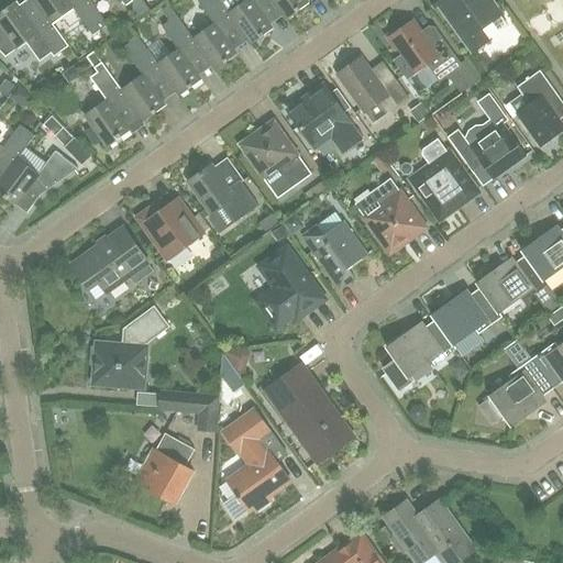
[(108,25),(89,0),(33,0),(42,12),(42,11),(52,24),(73,9),(92,36),(108,25)]
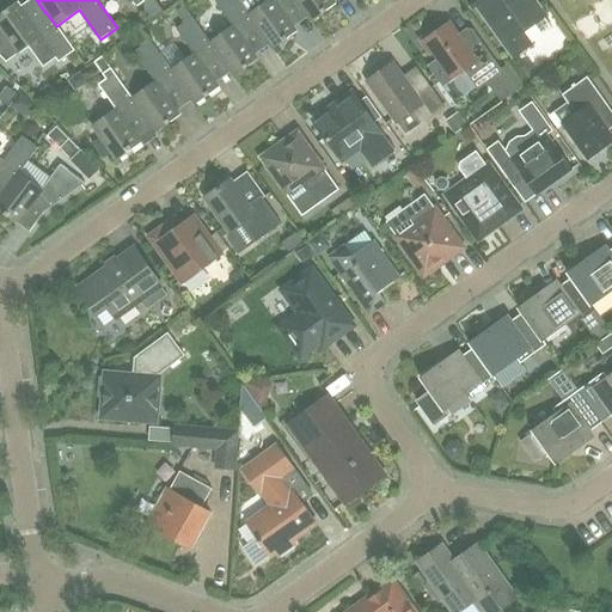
[(244,40),(257,29),(258,29),(248,14),(249,14),(238,0),(215,0),(214,1),(232,26),(209,42),(209,43),(219,56),(219,57),(233,78),(258,60),(244,40)]
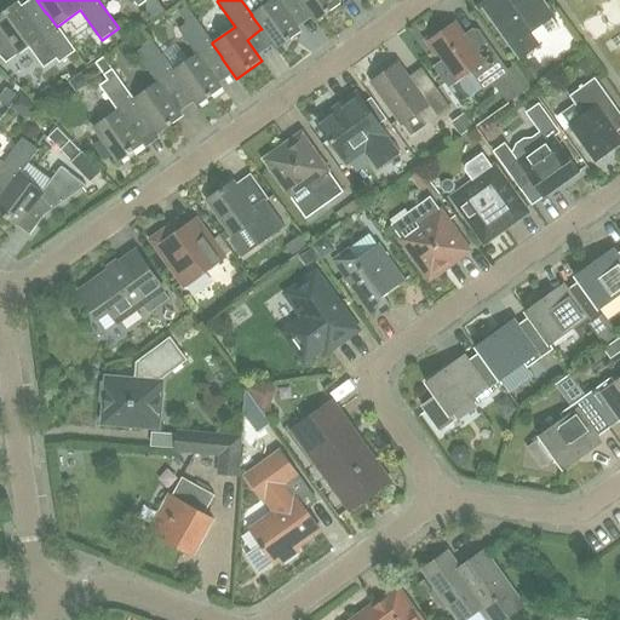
[(286,11),(300,1),(299,0),(242,0),(241,0),(252,15),(251,15),(262,29),(260,29),(275,50),(300,32),(286,11)]
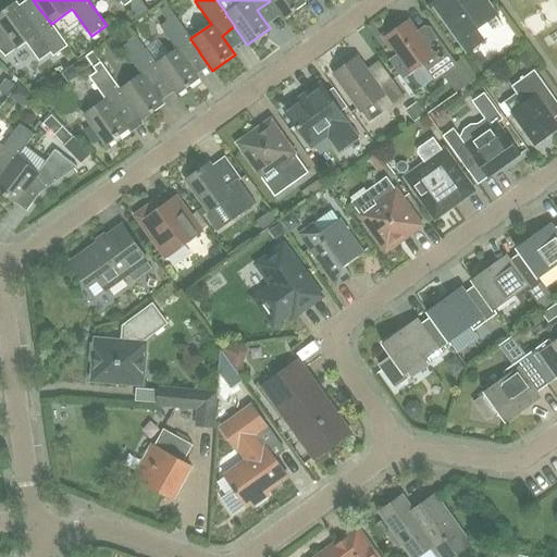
[(306,3),(302,0),(269,0),(270,1),(283,20),(306,3)]
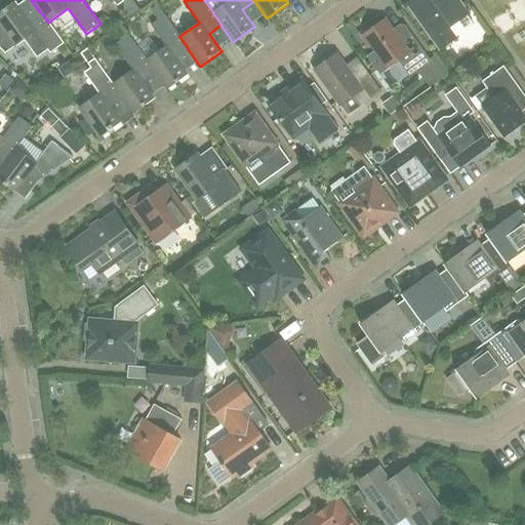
[(454,39),(473,25),(466,14),(467,14),(456,0),(411,0),(408,3),(441,48),(454,39)]
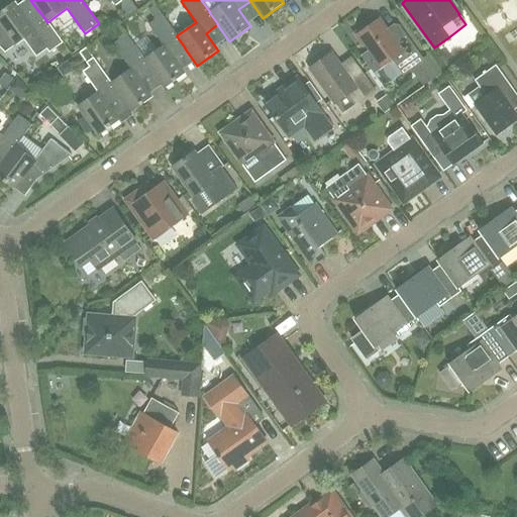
[(63,42),(47,22),(38,10),(38,11),(26,19),(14,2),(0,12),(0,46),(5,53),(25,38),(36,55),(46,47),(49,53),(63,42)]
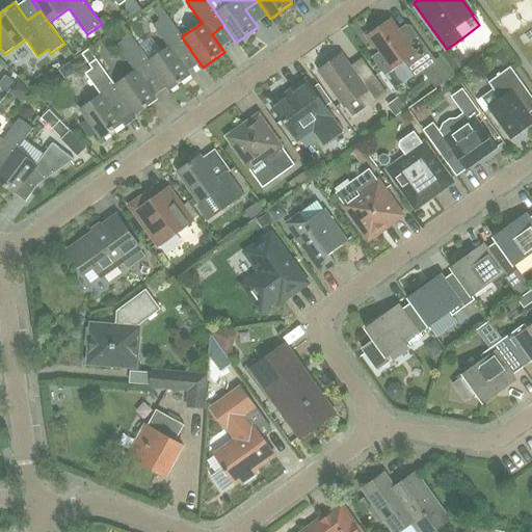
[(190,76),(178,58),(190,50),(190,49),(182,37),(182,36),(159,5),(153,9),(160,20),(153,25),(168,47),(149,61),(148,61),(157,74),(156,74),(168,91),(190,76)]
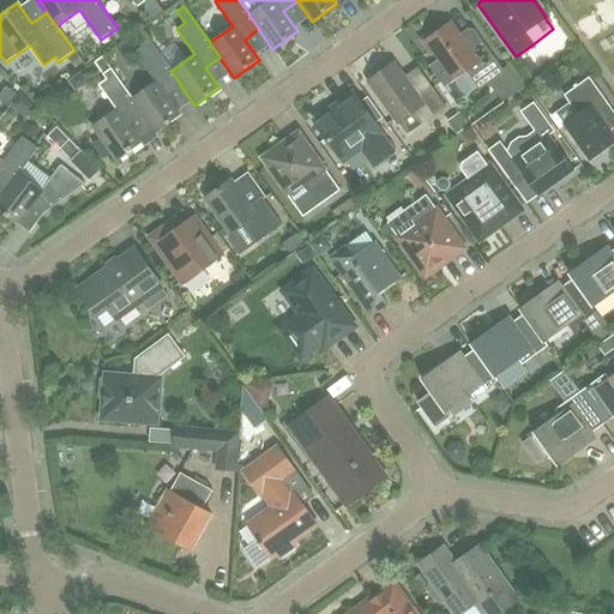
[(501,74),(503,70),(474,30),(461,38),(450,23),(438,31),(433,31),(421,40),(429,53),(434,53),(453,79),(465,71),(479,90),(501,74)]
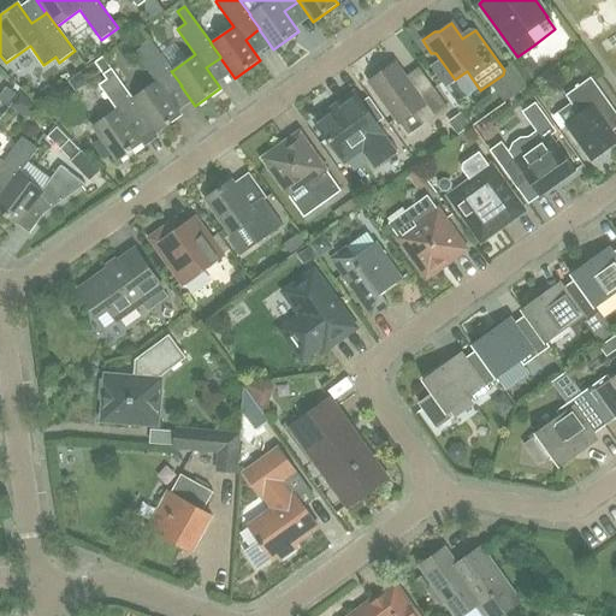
[(182,116),(167,95),(181,86),(182,86),(171,71),(172,71),(150,41),(134,53),(155,82),(132,99),(142,113),(141,113),(157,134),(182,116)]
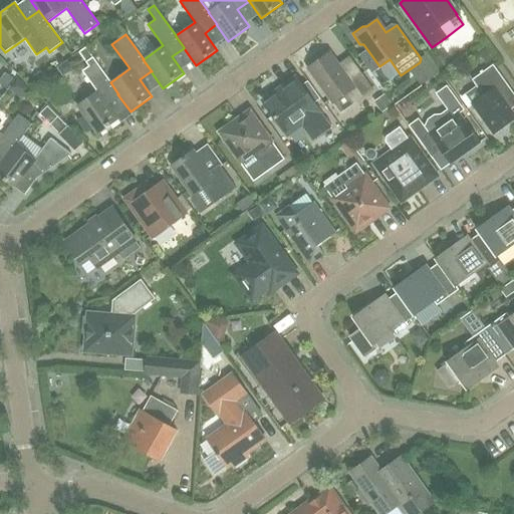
[(106,102),(117,94),(118,94),(110,82),(85,47),(78,52),(88,66),(82,71),(97,91),(77,106),(97,136),(118,119),(106,102)]
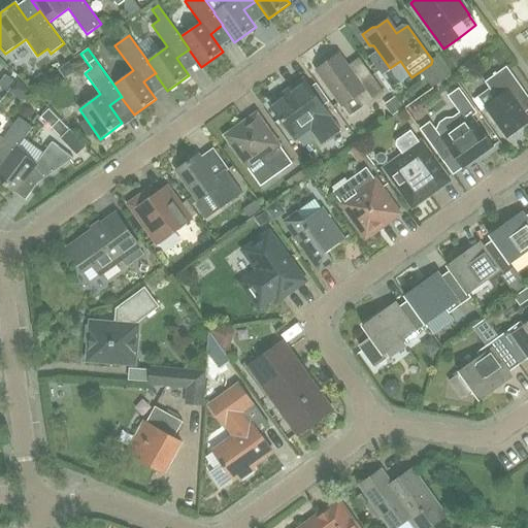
[(506,61),(499,51),(492,56),(499,66),(506,61)]
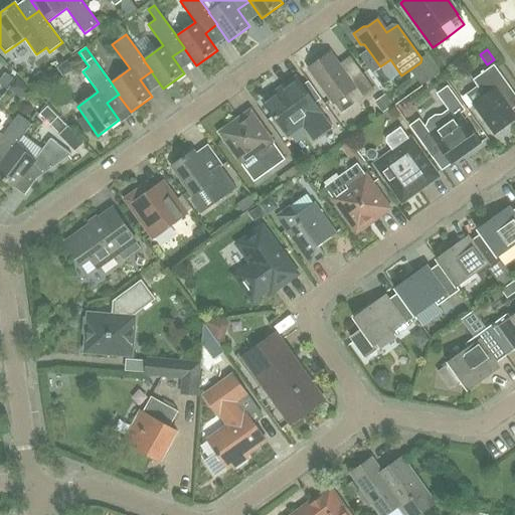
[(354,104),(374,90),(361,72),(350,80),(330,53),(309,68),(333,104),(347,94),(354,104)]
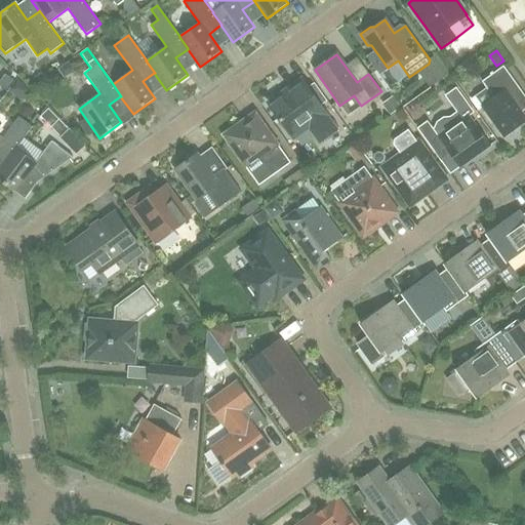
[(460,65),(455,57),(445,66),(449,72),(460,65)]
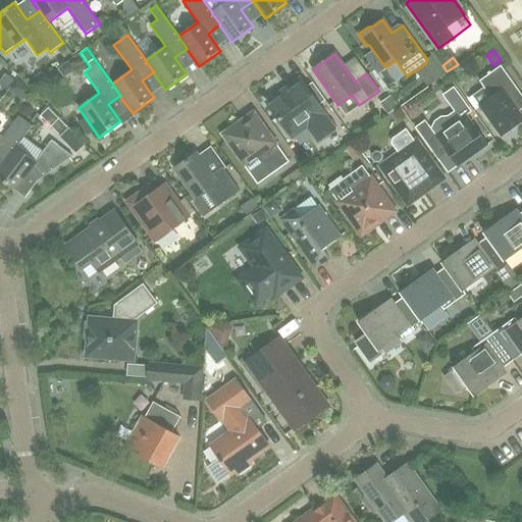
[(501,136),(521,120),(521,116),(508,97),(518,90),(501,65),(479,81),(490,98),(479,106),(501,136)]
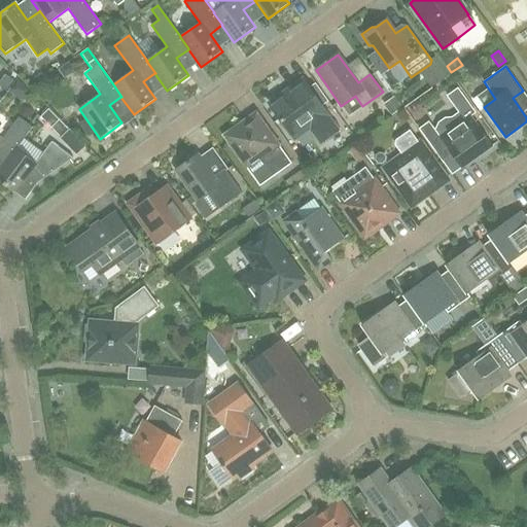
[(0,88),(6,93),(13,81),(4,75),(0,80),(0,88)]
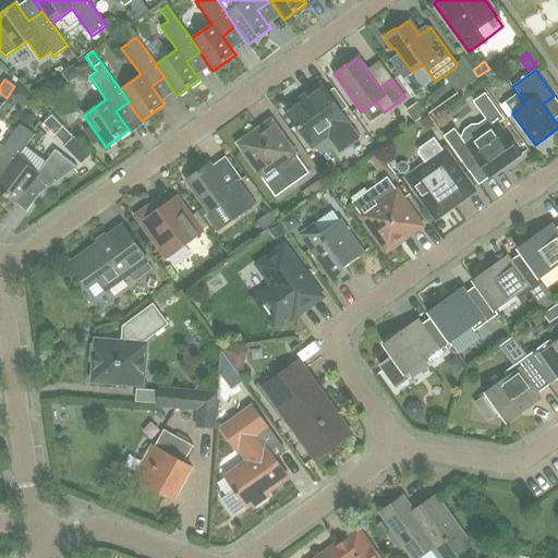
[(17,84),(8,97),(24,108),(33,95),(17,84)]
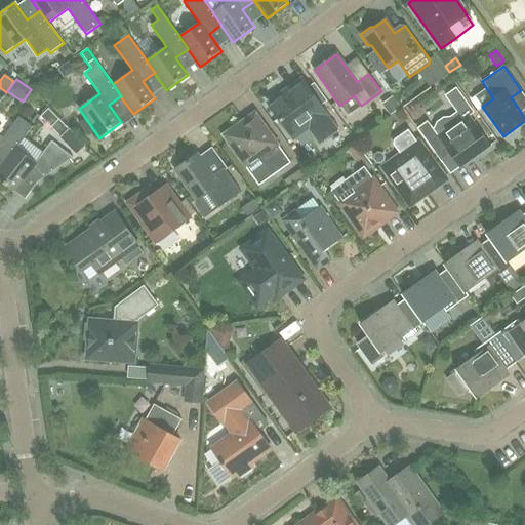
[(320,142),(336,130),(325,115),(326,114),(301,79),(268,104),(293,138),(309,127),(320,142)]
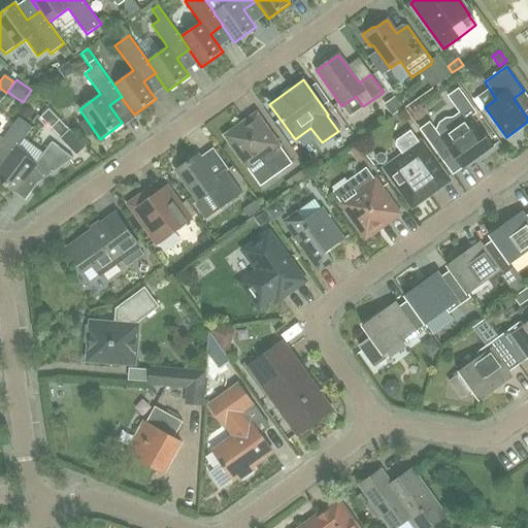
[(460,88),(447,96),(464,120),(470,116),(476,111),(460,88)]
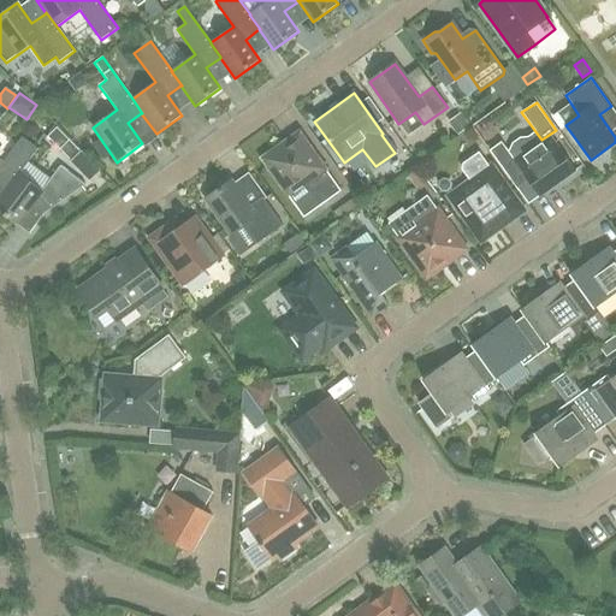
[(471,128),(461,114),(449,123),(458,136),(471,128)]
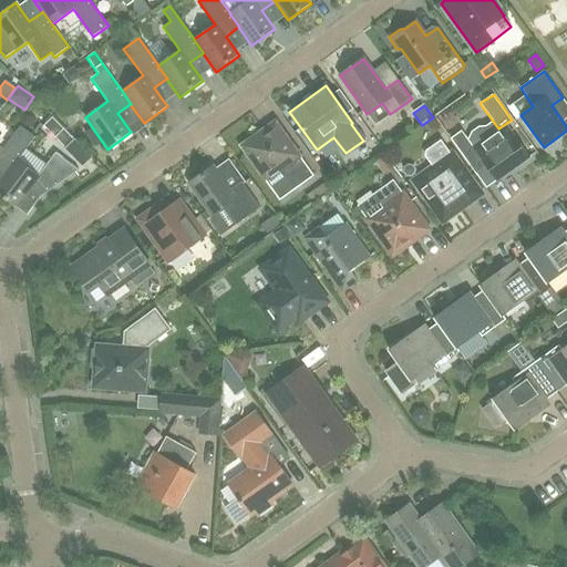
[(53,137),(63,129),(52,117),(42,126),(53,137)]
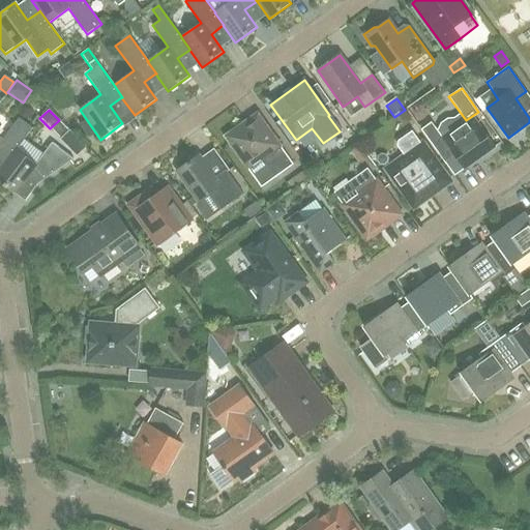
[(293,165),(257,114),(225,137),(257,181),(270,172),(274,178),(293,165)]
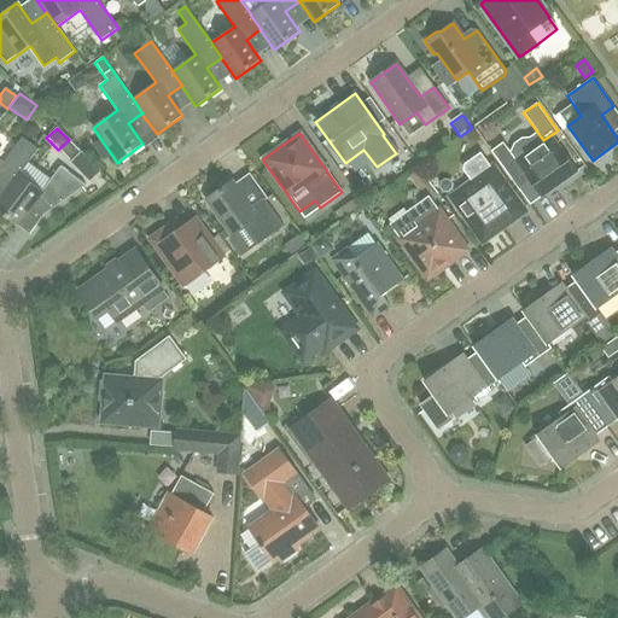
[(516,161),(503,169),(518,188),(529,180),(541,198),(577,172),(551,135),(543,140),(536,146),(530,138),(522,139),(514,144),(511,151),(509,152),(516,161)]
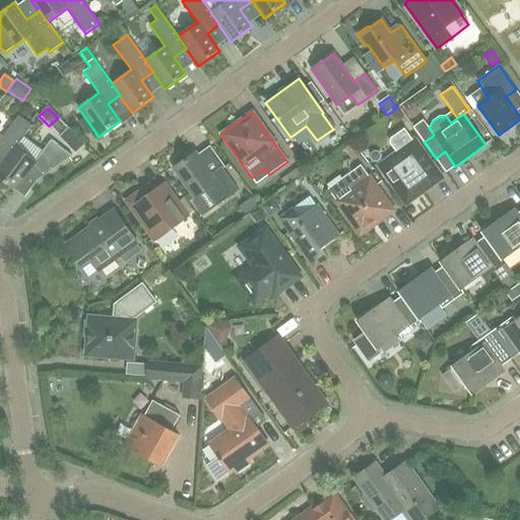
[(16,146),(31,126),(18,116),(3,136),(0,133),(0,152),(6,157),(7,157),(16,146)]
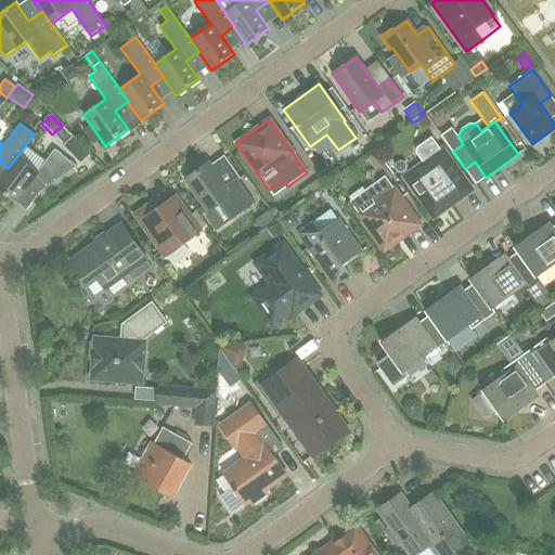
[(91,154),(73,136),(63,145),(80,164),(91,154)]
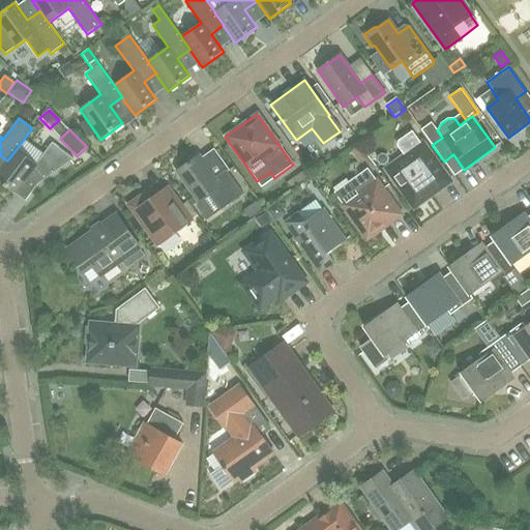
[(414,205),(448,181),(412,130),(398,141),(398,145),(406,157),(388,170),(414,205)]
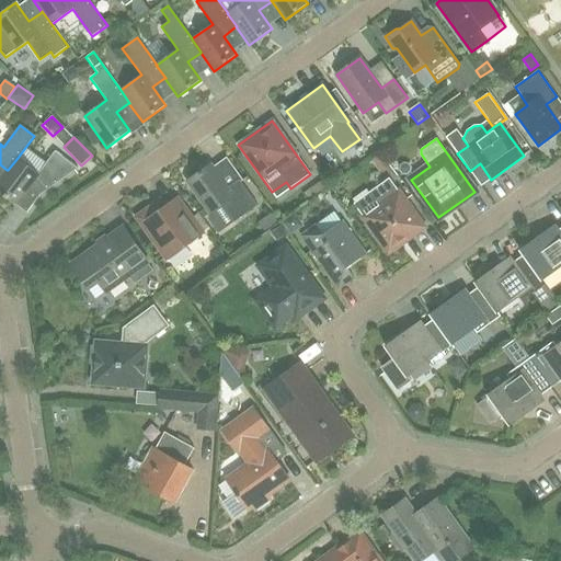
[(39,195),(78,168),(55,151),(38,173),(18,158),(8,170),(7,170),(0,179),(0,193),(16,205),(30,187),(39,195)]
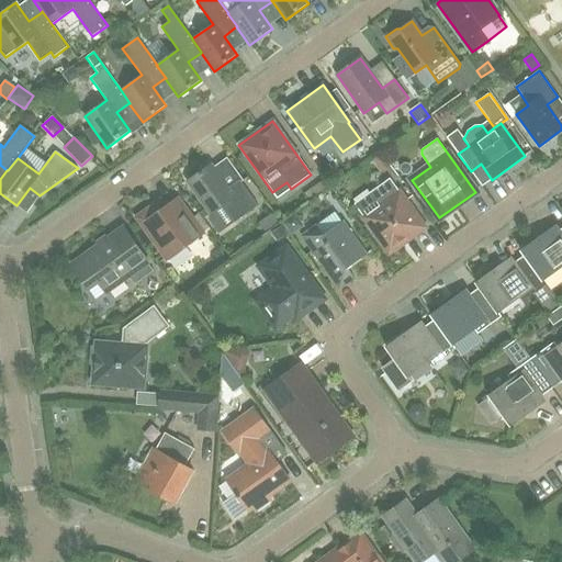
[(392,166),(383,154),(373,161),(381,173),(392,166)]
